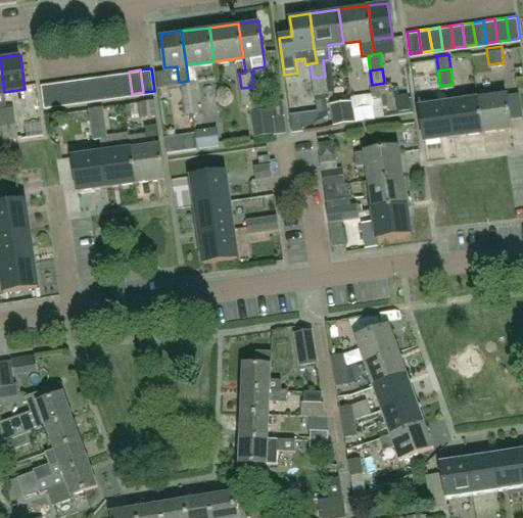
[(132,94),(129,72),(117,73),(121,95),(132,94)]
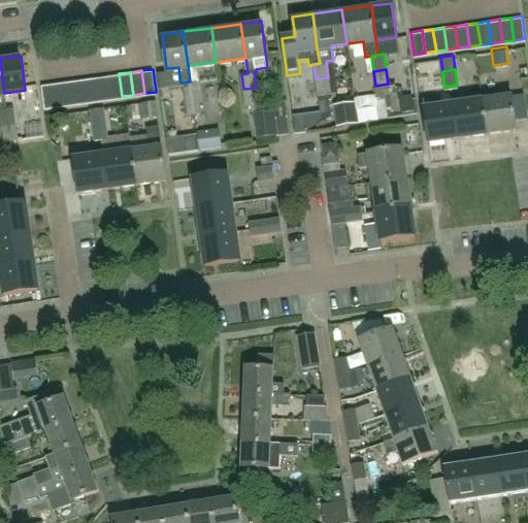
[(122,96),(119,73),(107,75),(110,98),(122,96)]
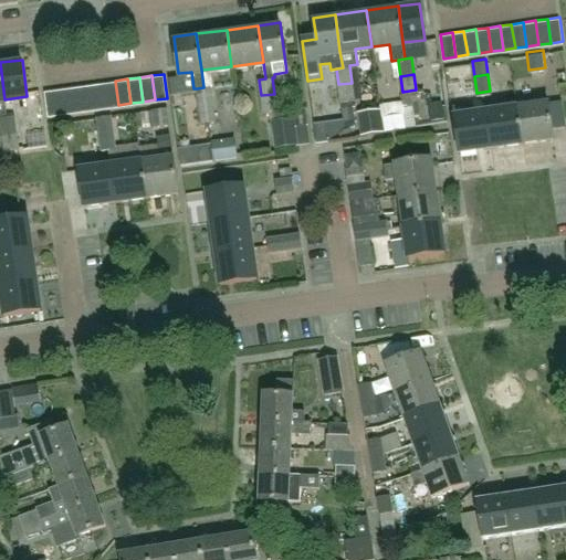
[(118,105),(115,81),(104,82),(107,106),(118,105)]
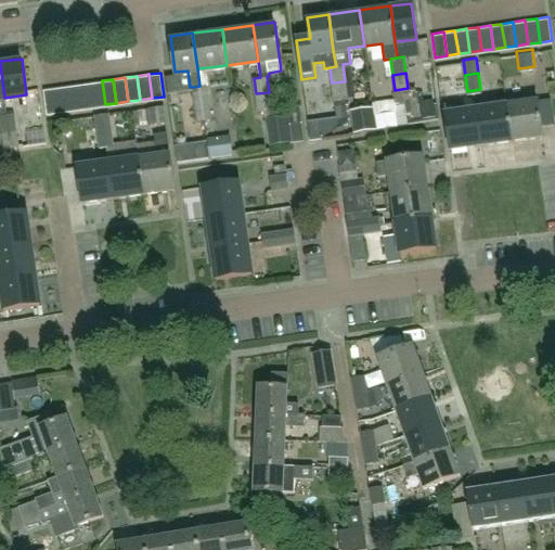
[(105,104),(102,80),(90,82),(93,106),(105,104)]
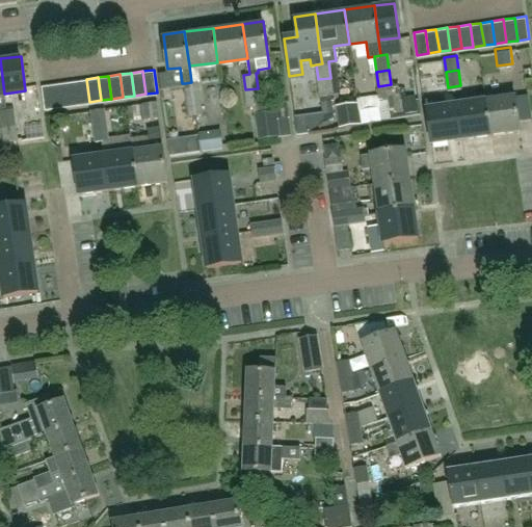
[(330,78),(318,79),(320,94),(333,91),(330,78)]
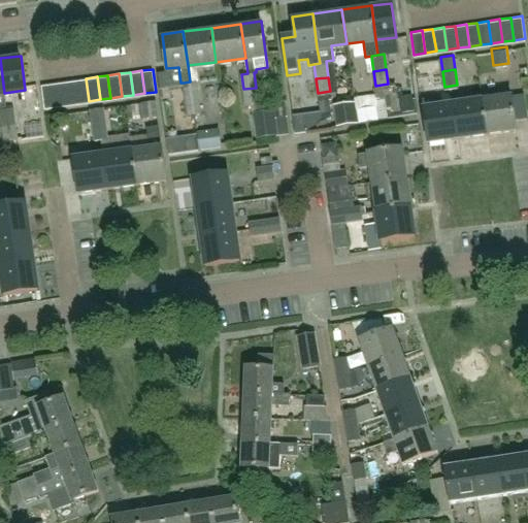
[(89,101),(86,78),(74,79),(77,102),(89,101)]
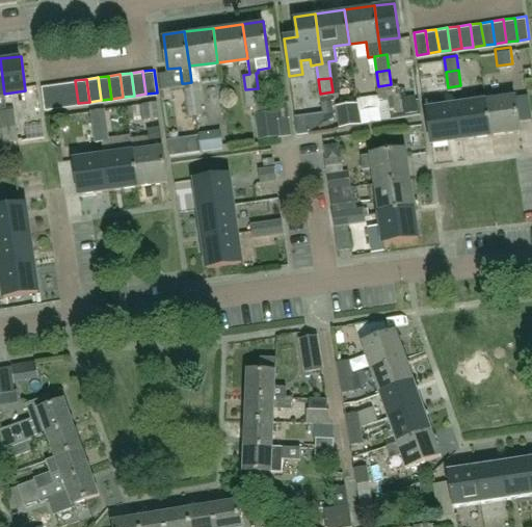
[(78,103),(75,80),(64,82),(68,105),(78,103)]
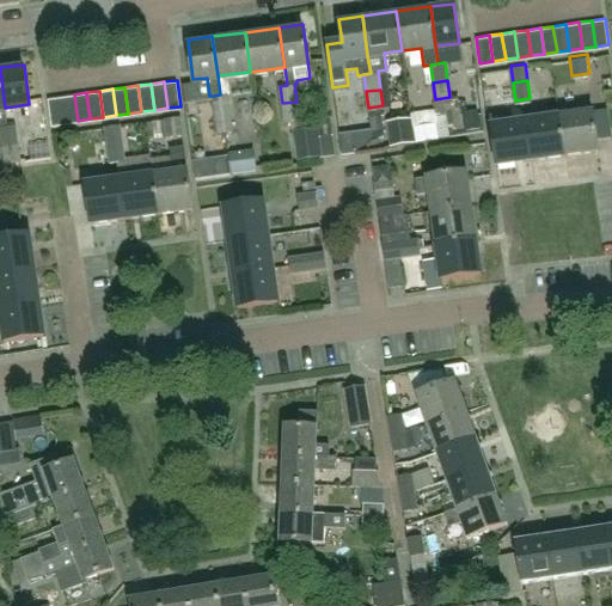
[(213,96),(215,112),(230,110),(227,93),(220,95),(213,96)]
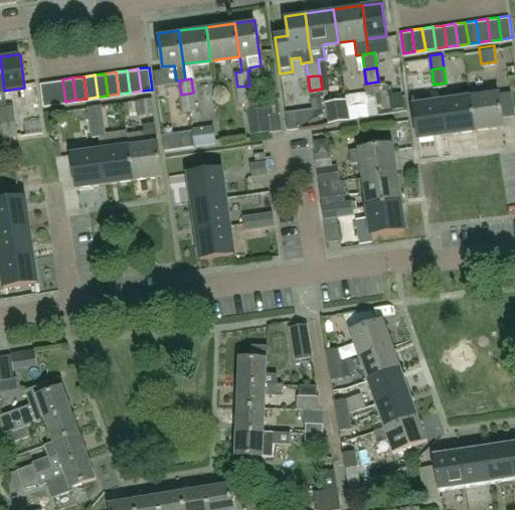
[(65,102),(62,79),(51,80),(54,103),(65,102)]
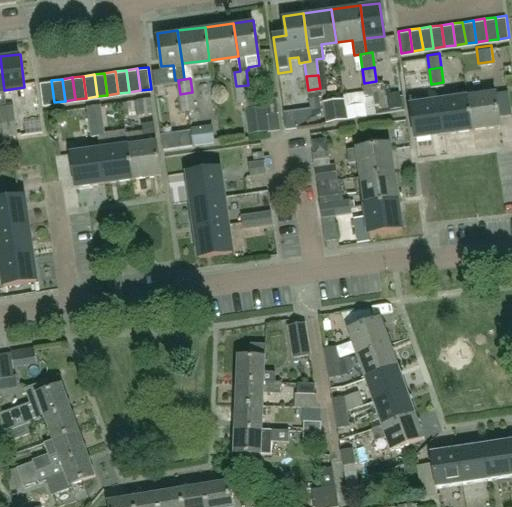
[(54,102),(51,80),(40,82),(43,104),(54,102)]
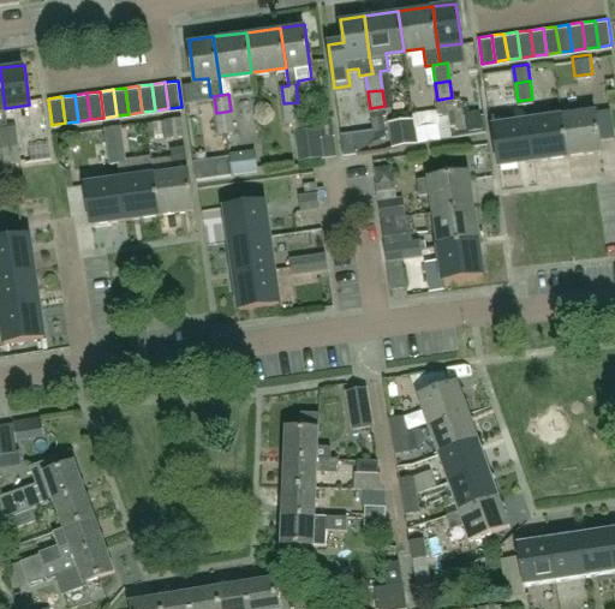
[(300,119),(298,102),(284,103),(286,121),(300,119)]
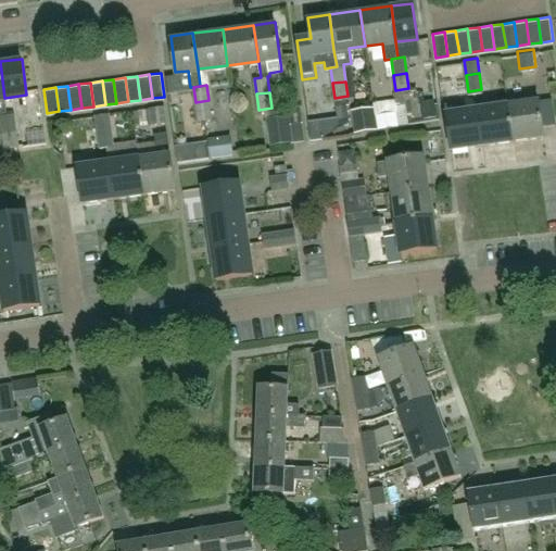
[(539,97),(507,101),(513,138),(544,133),(539,97)]
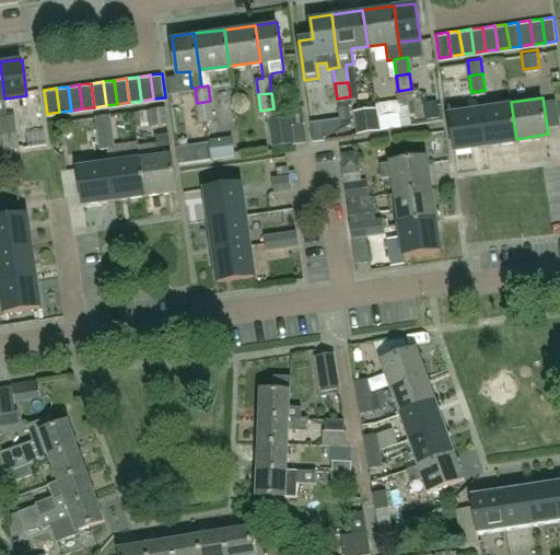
[(210,101),(197,103),(199,118),(212,117),(210,101)]
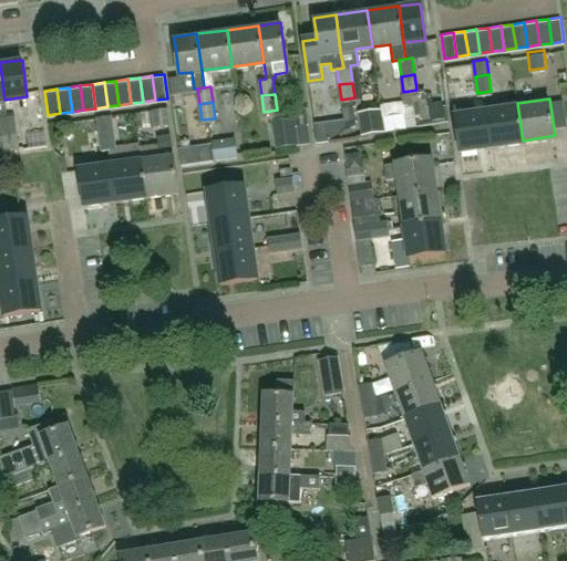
[(517,103),(486,107),(492,145),(523,141),(517,103)]
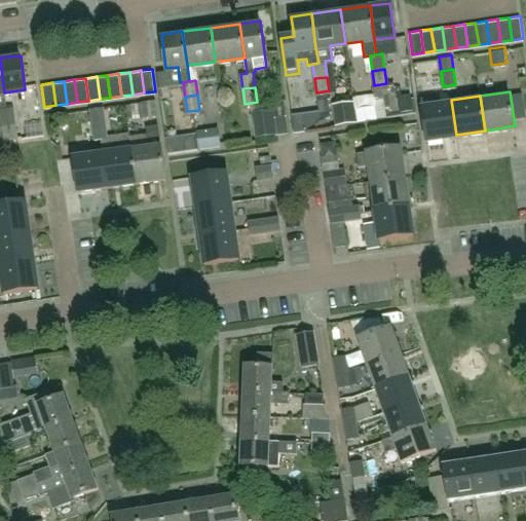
[(155,98),(126,102),(128,117),(157,112),(155,98)]
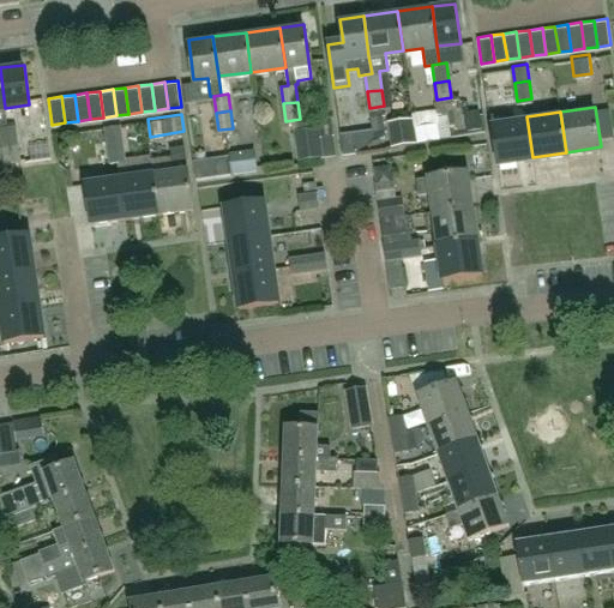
[(415,140),(411,116),(392,120),(396,144),(415,140)]
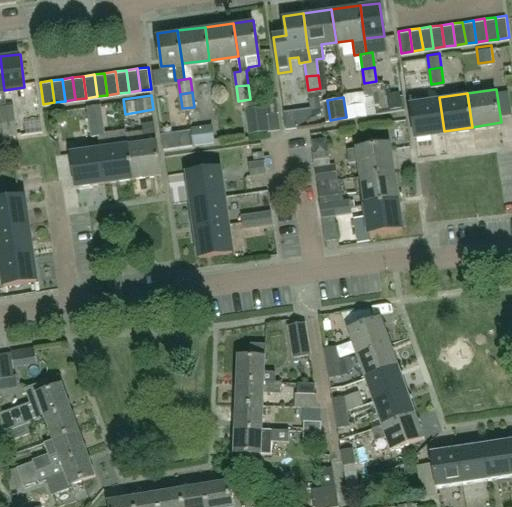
[(410,101),(415,135),(444,131),(439,97),(410,101)]
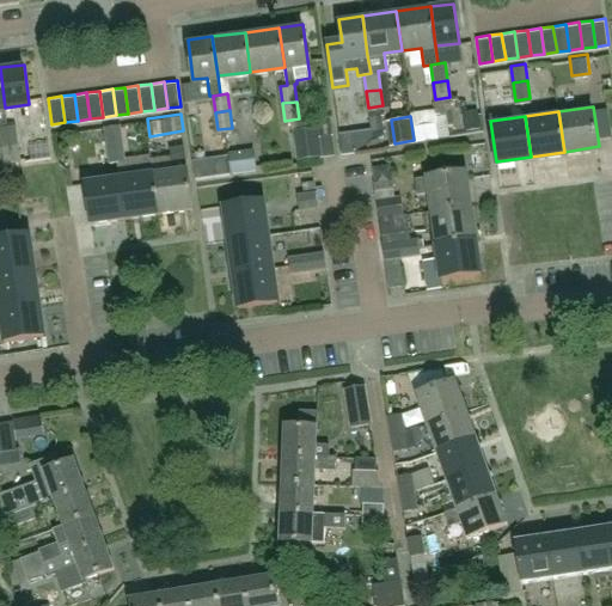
[(14,123),(7,124),(0,126),(0,127),(2,144),(17,141),(14,123)]
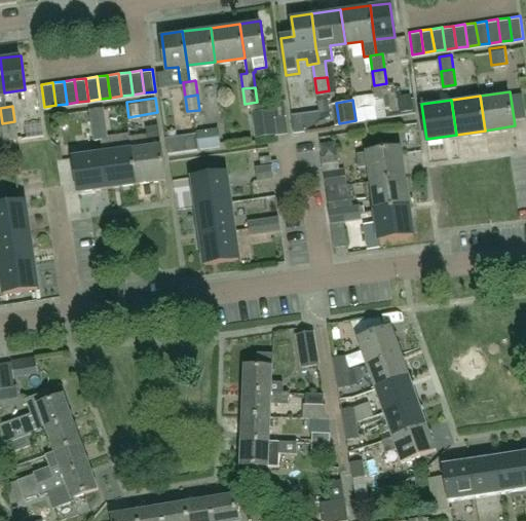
[(90,107),(92,122),(105,120),(103,106),(90,107)]
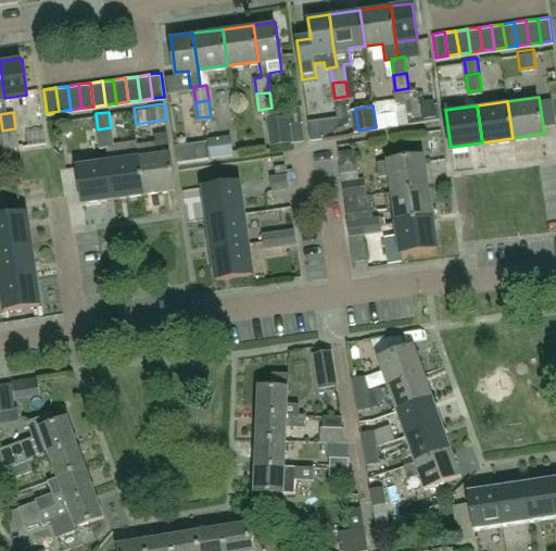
[(289,112),(265,115),(269,141),(292,138),(289,112)]
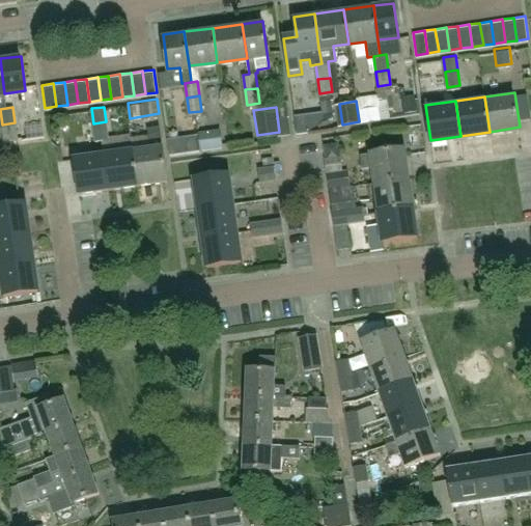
[(294,115),(297,132),(308,130),(324,116),(323,111),(294,115)]
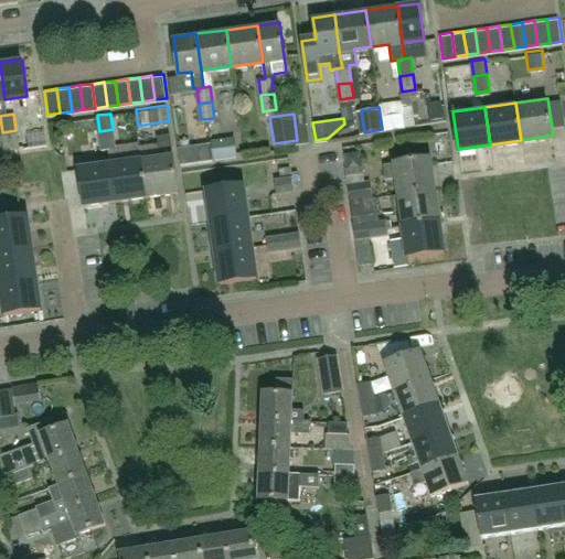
[(115,146),(113,129),(99,131),(102,148),(108,147),(115,146)]
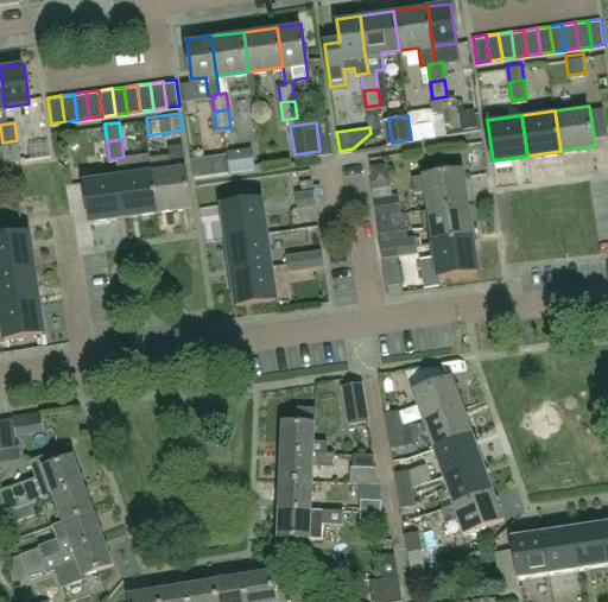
[(2,143),(5,159),(19,157),(17,140),(2,143)]
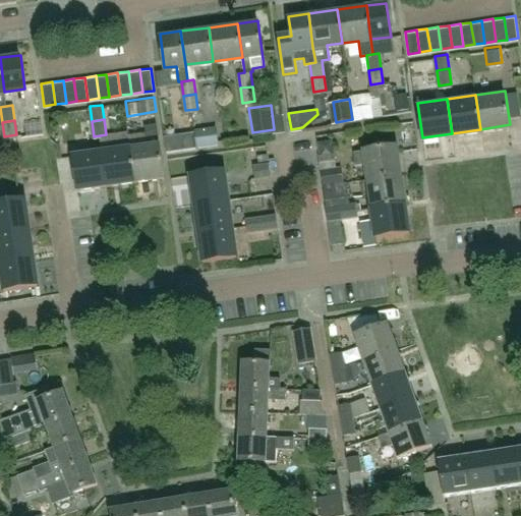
[(143,123),(147,144),(129,146),(134,179),(163,175),(156,121),(143,123)]
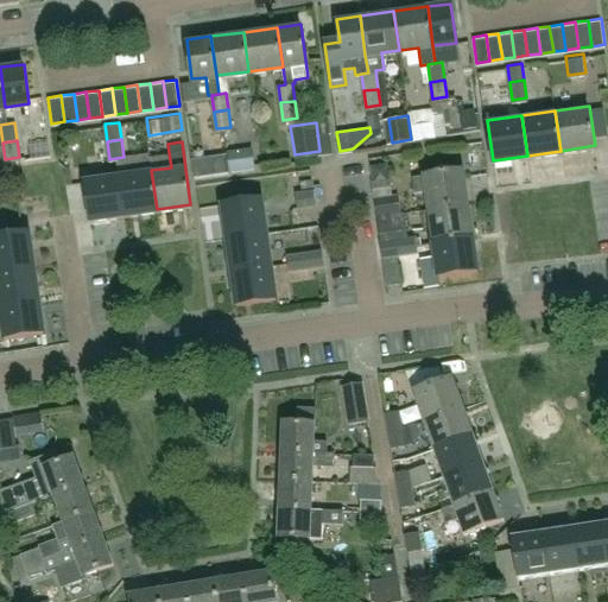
[(228,149),(230,168),(255,164),(253,145),(228,149)]
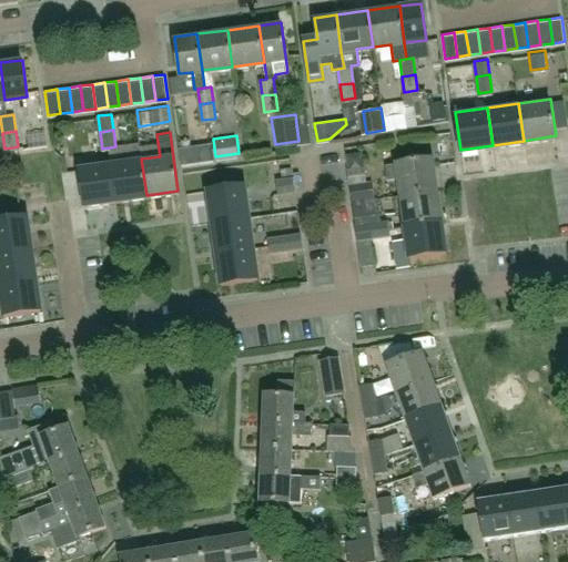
[(115,200),(146,195),(141,159),(125,161),(123,145),(115,146),(109,147),(111,163),(115,200)]
